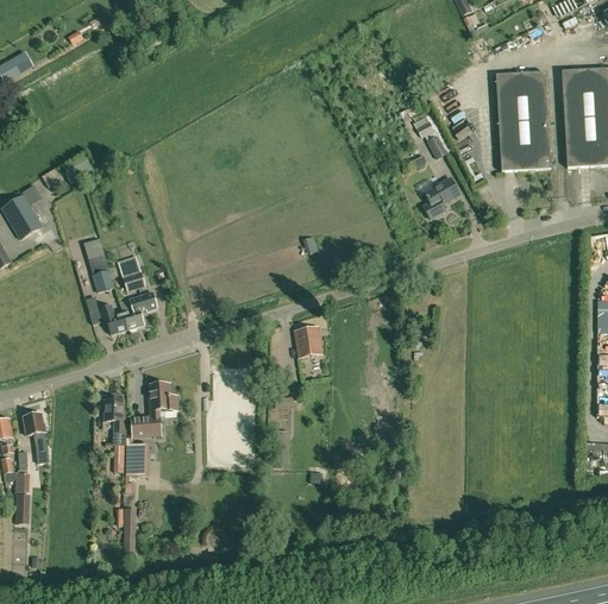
[(453,0),(462,13),(469,8),(465,0),(453,0)]
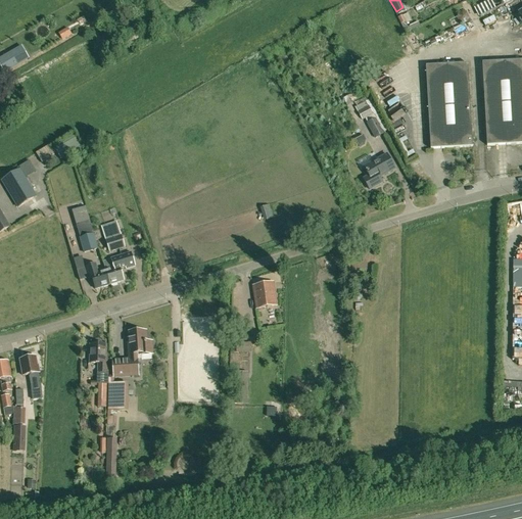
[(480,0),(474,3),(478,11),(489,6),(486,0),(480,0)]
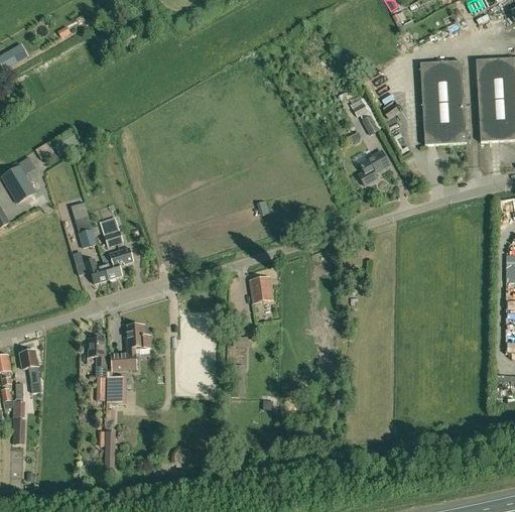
[(451,10),(449,14),(452,18),(456,19),(460,17),(462,13),(460,9),(455,8),(451,10)]
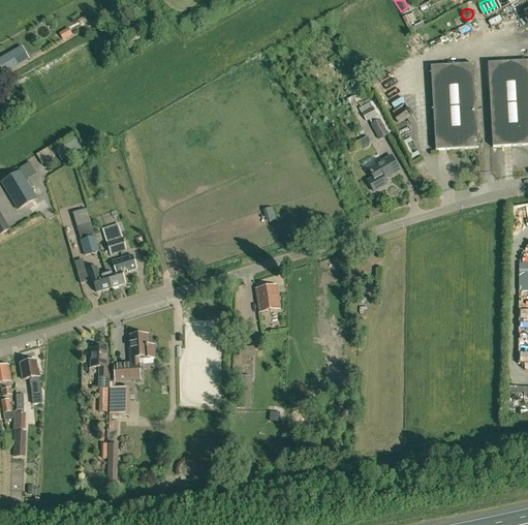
[(71,27),(61,32),(64,38),(74,32),(71,27)]
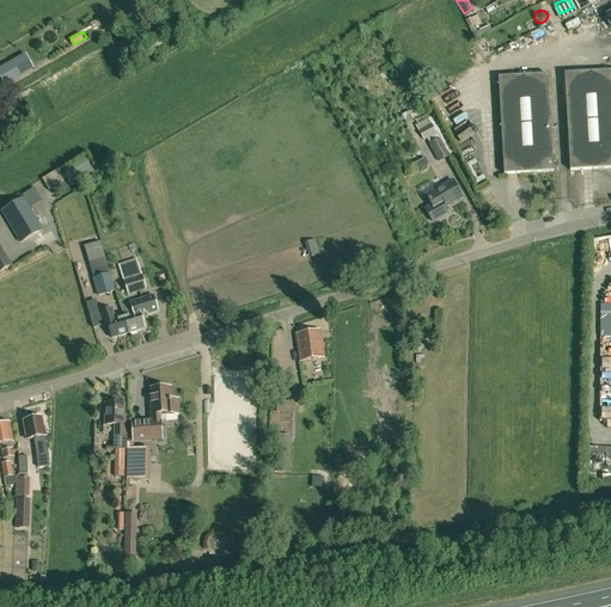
[(0,73),(4,80),(32,63),(25,51),(0,65),(0,73)]
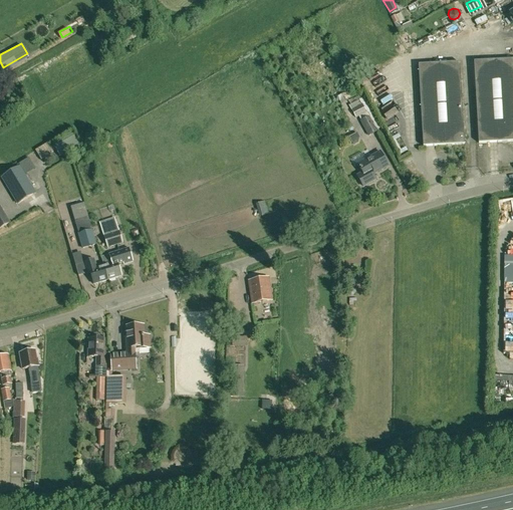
[(512,138),(512,56),(473,58),(478,140),(512,138)]
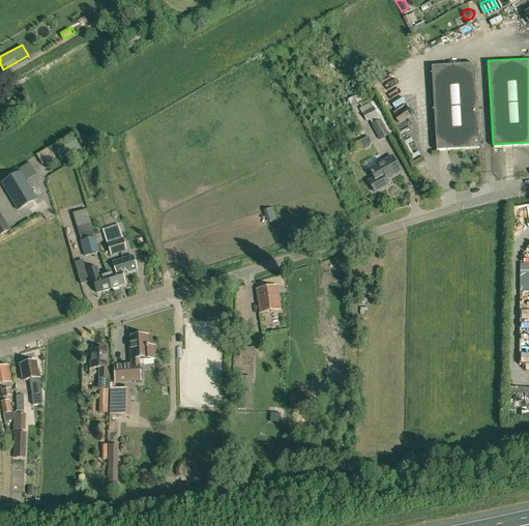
[(473,61),(431,63),(435,147),(478,145),(473,61)]
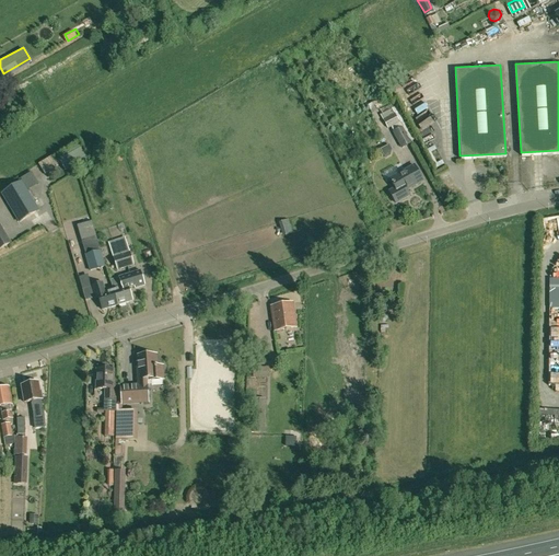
[(370,95),(374,101),(383,95),(380,90),(370,95)]
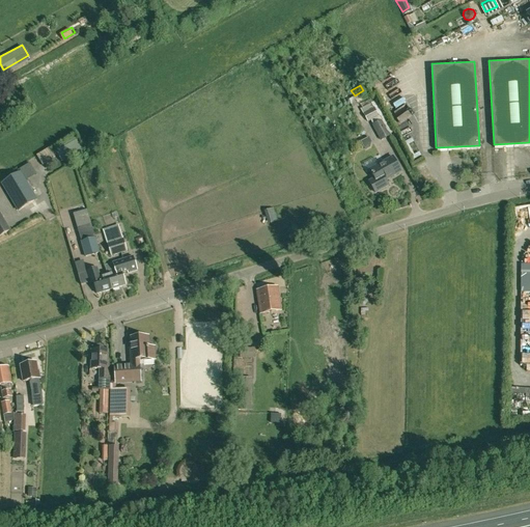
[(351,90),(344,92),(349,103),(355,100),(351,90)]
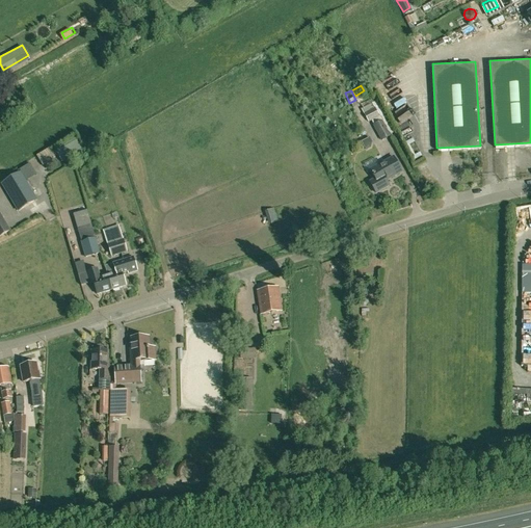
[(370,119),(373,123),(381,119),(381,117),(379,112),(378,113),(371,100),(360,105),(367,120),(370,119)]
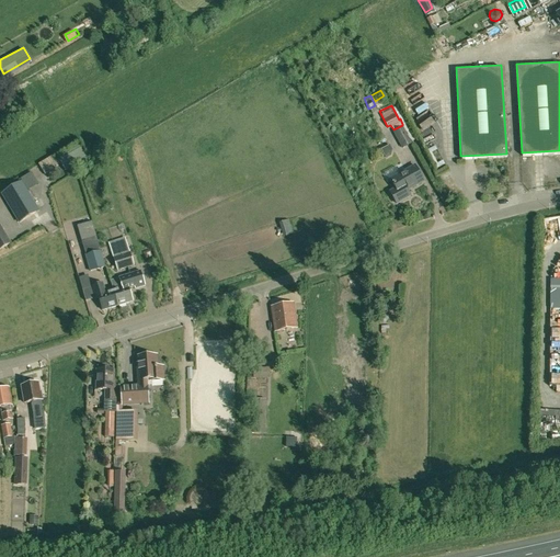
[(410,140),(402,125),(393,129),(401,145),(410,140)]
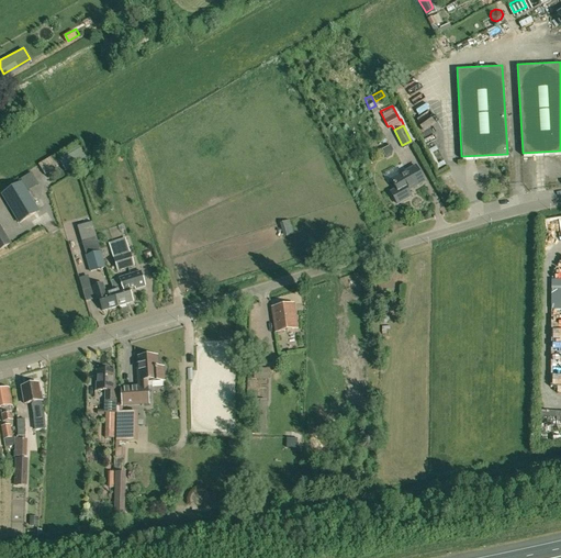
[(370,138),(372,144),(383,138),(381,133),(370,138)]
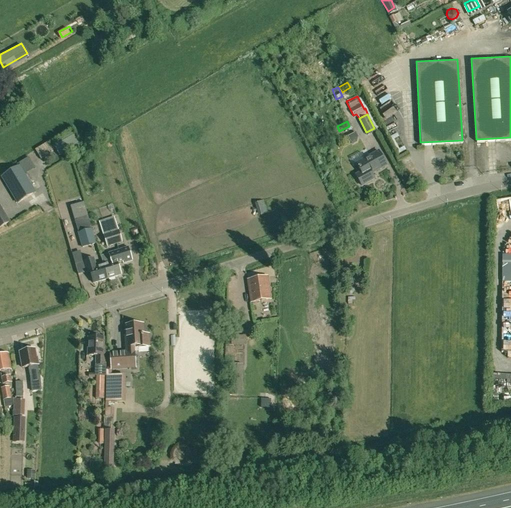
[(396,142),(390,131),(386,133),(394,149),(403,144),(401,139),(396,142)]
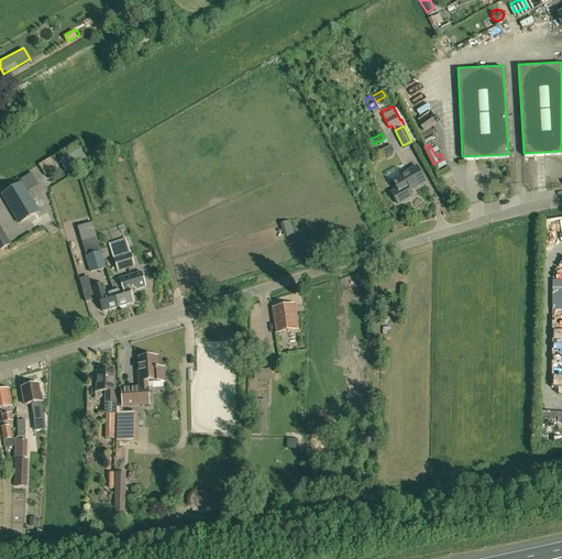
[(123,157),(119,148),(108,152),(111,162),(123,157)]
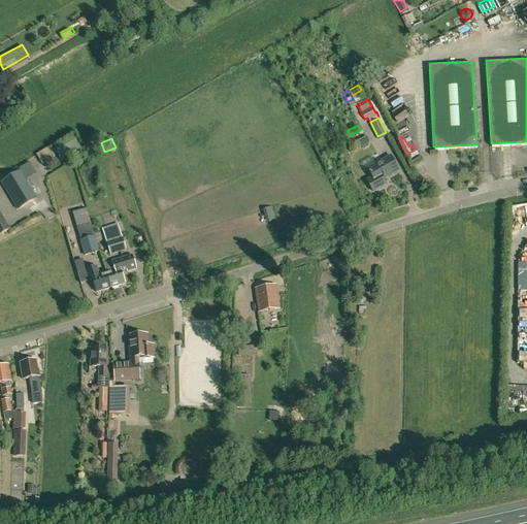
[(48,144),(35,152),(41,162),(55,154),(48,144)]
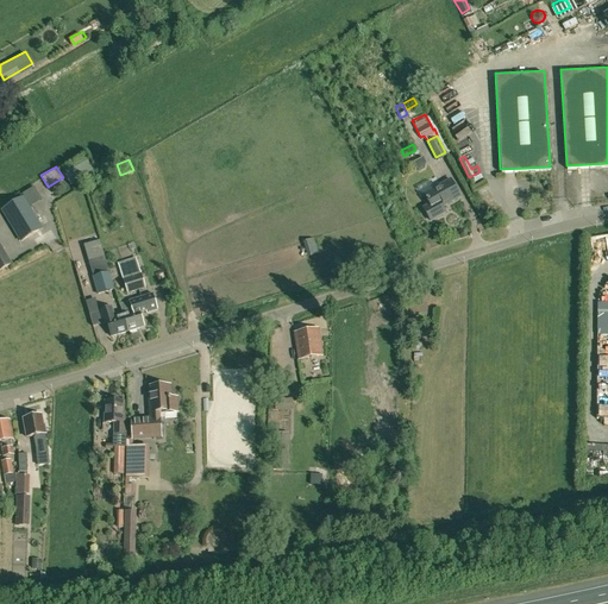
[(428,177),(417,184),(420,192),(422,190),(428,201),(422,205),(430,218),(444,209),(440,202),(458,193),(449,176),(433,186),(428,177)]
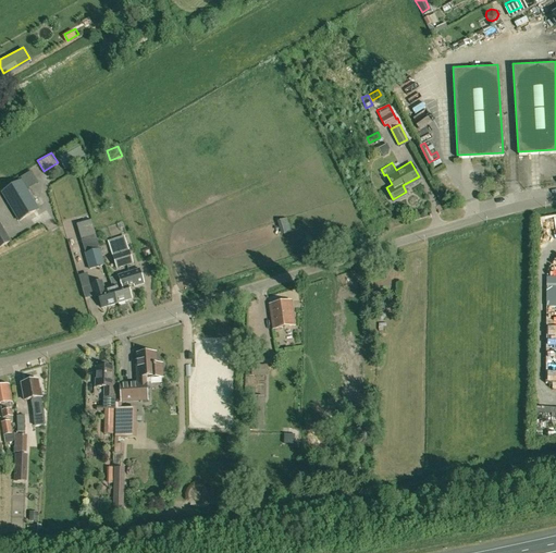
[(64,186),(75,183),(73,174),(62,177),(64,186)]
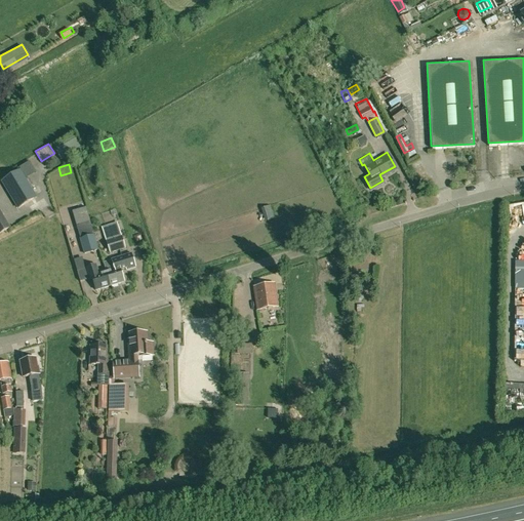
[(8,190),(27,179),(18,167),(1,177),(8,190)]
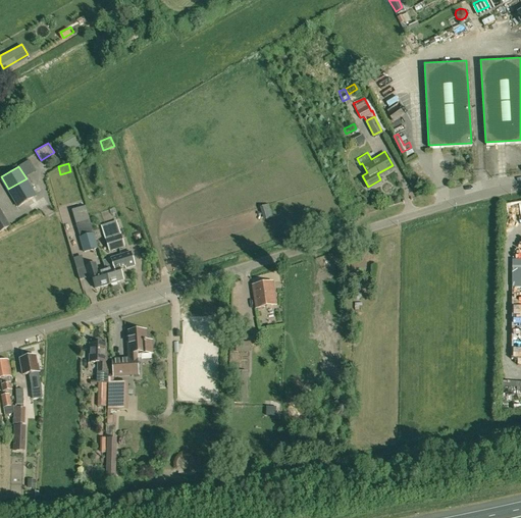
[(35,193),(27,178),(8,189),(17,204),(35,193)]
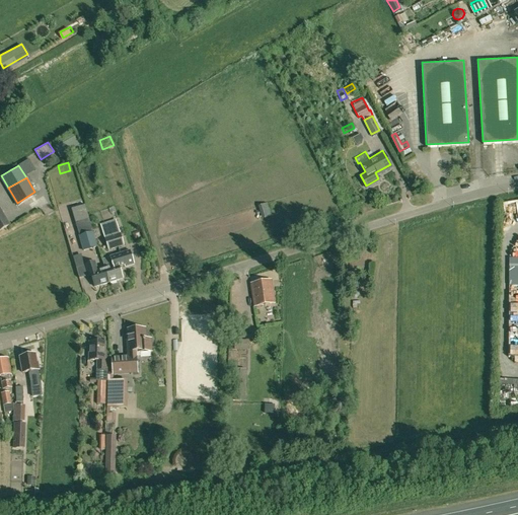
[(84,203),(72,206),(73,211),(79,232),(79,233),(82,246),(96,242),(92,232),(92,229),(86,208),(84,203)]
